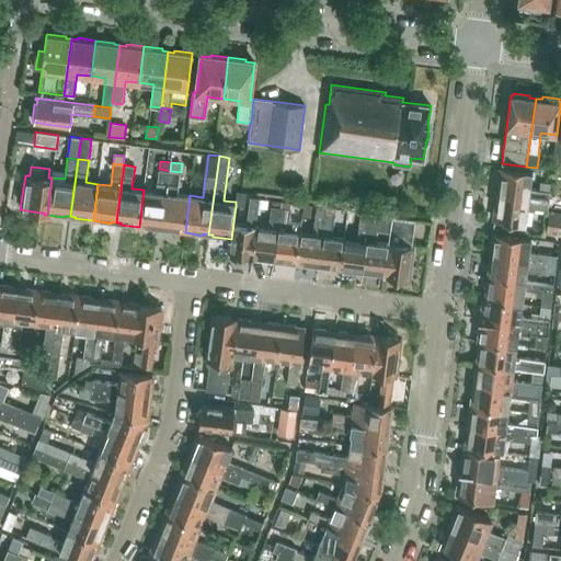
[(533,172),(501,168),(501,170),(499,170),(496,186),(499,186),(497,194),(548,201),(549,192),(539,191),(529,190),(533,172)]
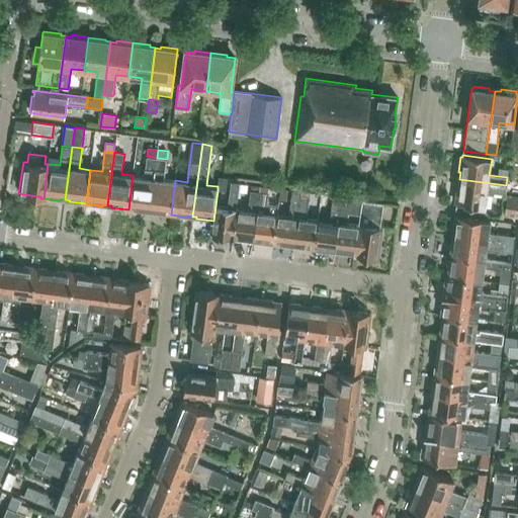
[(133,175),(128,209),(145,211),(145,210),(150,210),(157,158),(147,156),(145,177),(133,175)]
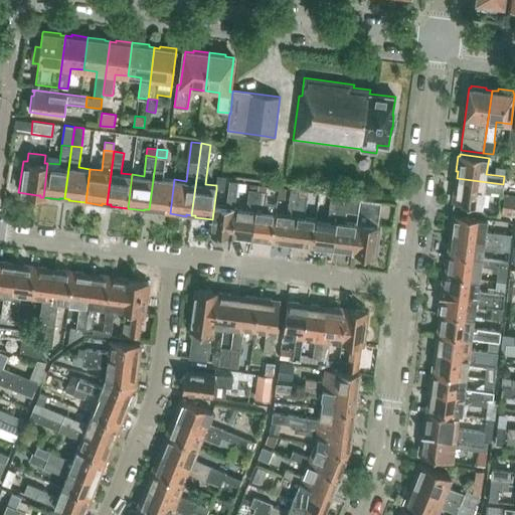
[(170,213),(174,179),(163,178),(166,158),(156,157),(149,209),(153,210),(153,211),(170,213)]
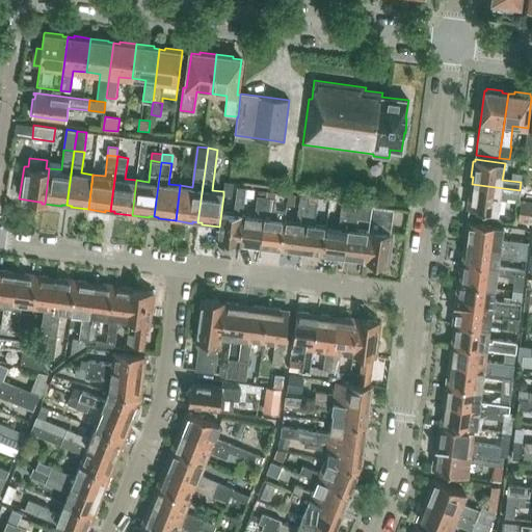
[(521,182),(522,175),(512,174),(511,181),(521,182)]
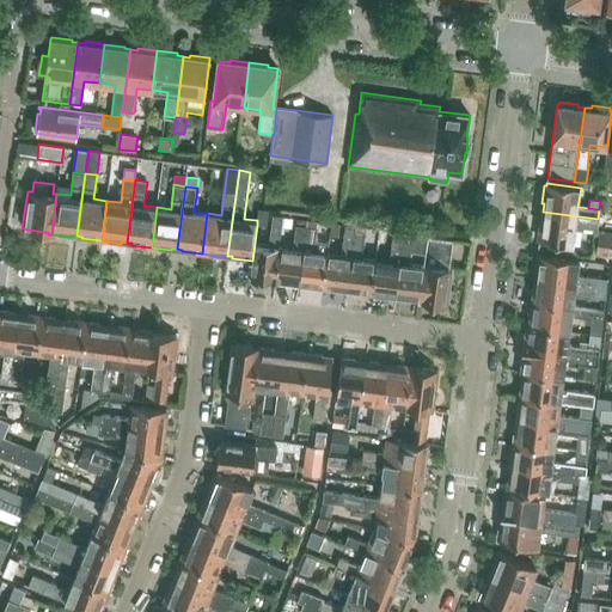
[(268,210),(258,209),(256,220),(257,220),(257,225),(265,226),(268,210)]
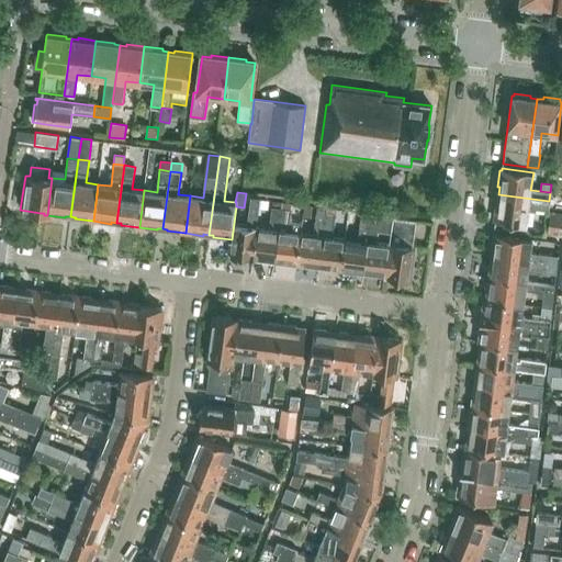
[(495,218),(495,221),(494,229),(525,234),(527,223),(528,210),(536,211),(536,209),(548,210),(549,201),(498,194),(497,202),(495,202),(493,217),(495,218)]
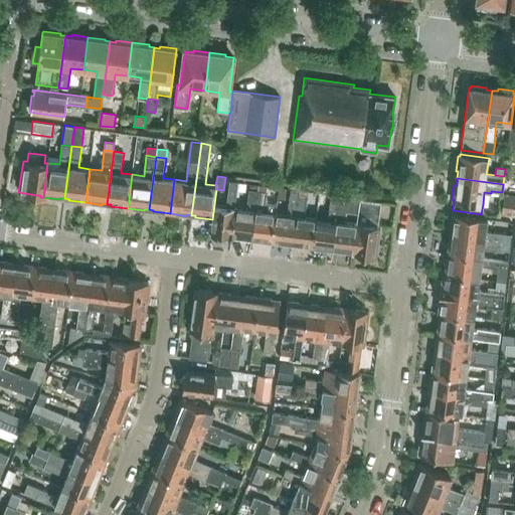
[(226,206),(214,204),(212,219),(210,236),(224,238),(225,234),(230,235),(230,237),(231,237),(234,207),(235,207),(238,182),(229,181),(226,206)]
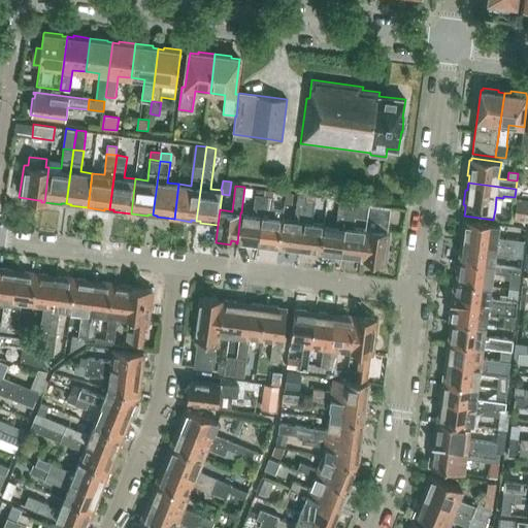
[(240,212),(237,243),(238,243),(251,244),(251,243),(258,244),(264,195),(256,194),(253,213),(241,212),(240,212)]
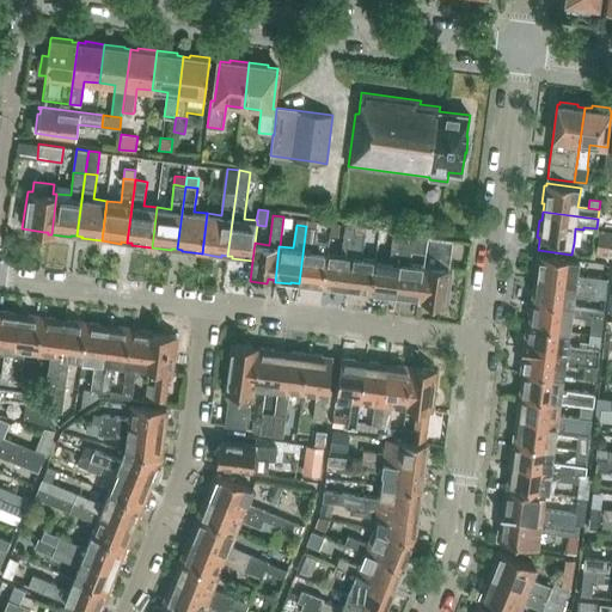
[(342,255),(328,252),(323,288),(340,291),(340,288),(347,289),(355,232),(355,226),(346,225),(342,255)]
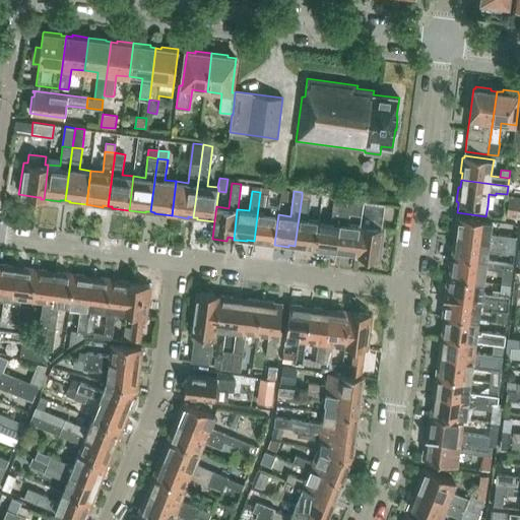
[(260,192),(254,241),(261,242),(260,243),(274,245),(278,214),(267,213),(269,193),(260,192)]
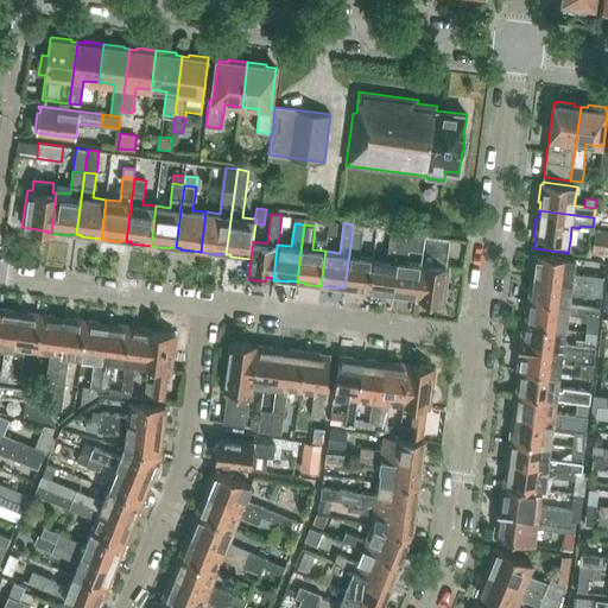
[(591,252),(591,254),(607,257),(607,230),(594,229),(591,252)]
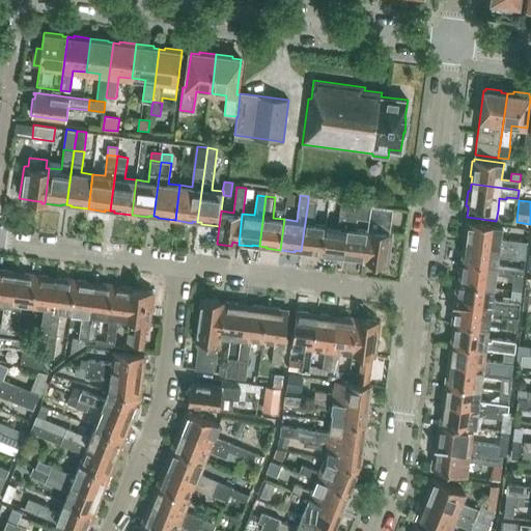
[(314,223),(317,203),(308,201),(301,251),(308,252),(308,253),(323,255),(326,225),(314,223)]
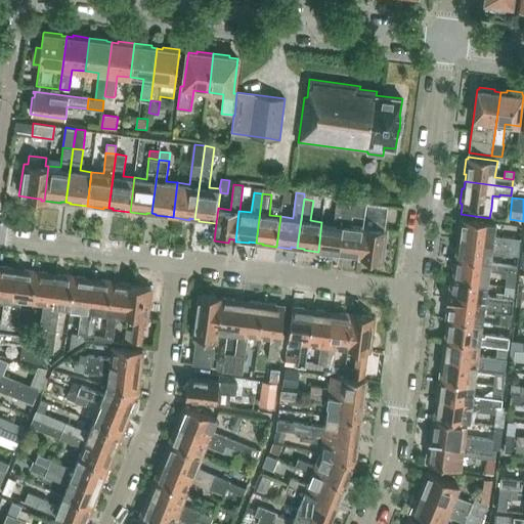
[(337,199),(334,223),(321,222),(318,252),(332,254),(332,253),(339,253),(345,200),(337,199)]
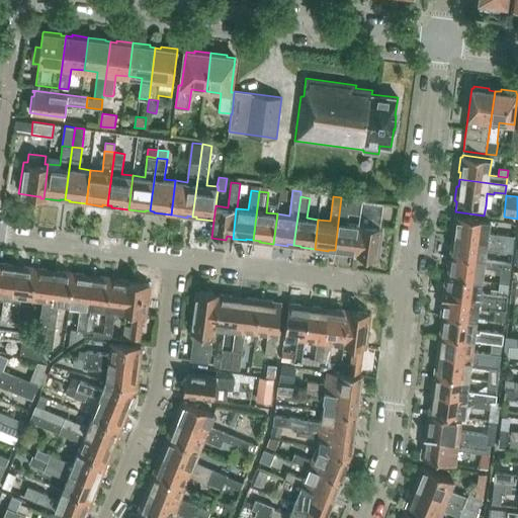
[(362,200),(351,199),(351,198),(341,197),(335,250),(342,251),(341,253),(354,254),(354,256),(355,256),(359,224),(358,224),(358,225),(348,223),(349,208),(360,210),(362,200)]
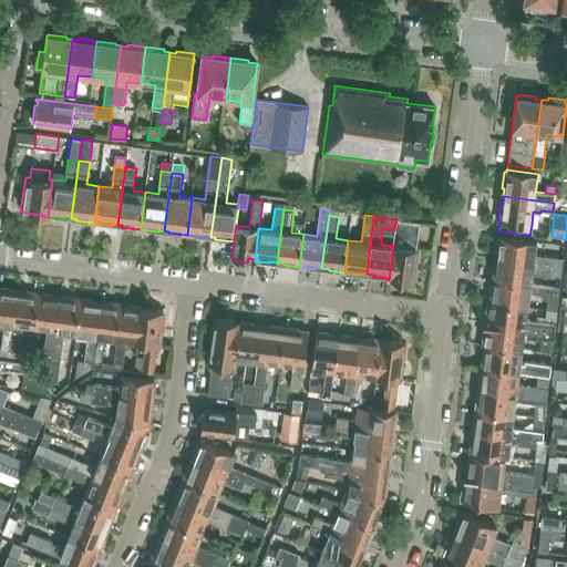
[(416,248),(418,239),(420,223),(397,219),(394,230),(394,232),(393,245),(389,280),(413,284),(419,248),(416,248)]
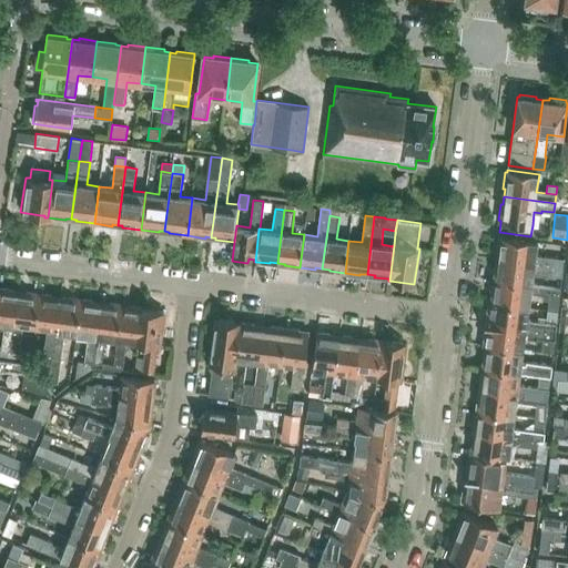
[(536,255),(536,252),(537,241),(499,236),(497,253),(499,253),(498,259),(563,267),(563,259),(536,255)]
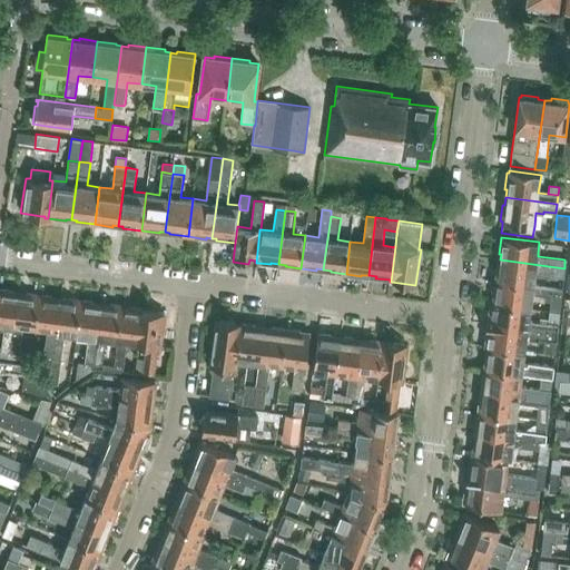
[(553,275),(553,277),(562,278),(564,268),(500,259),(499,265),(497,264),(494,281),(497,282),(534,286),(534,285),(536,273),(553,275)]
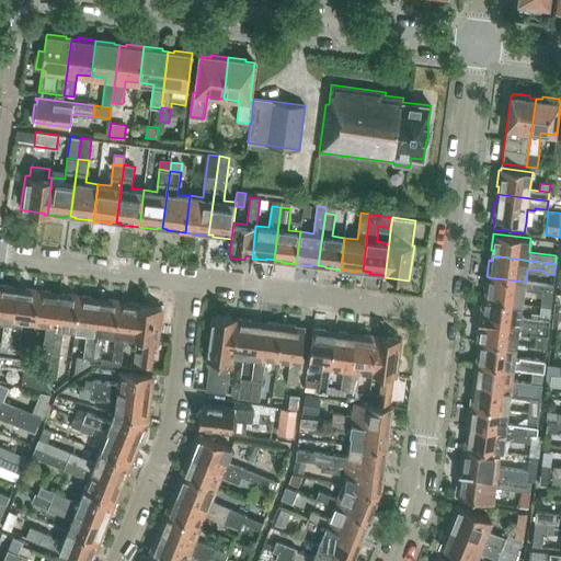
[(552,285),(544,283),(526,281),(526,282),(489,277),(489,282),(487,282),(484,298),(523,302),(525,289),(536,292),(536,296),(541,297),(541,305),(550,307),(551,293),(552,285)]
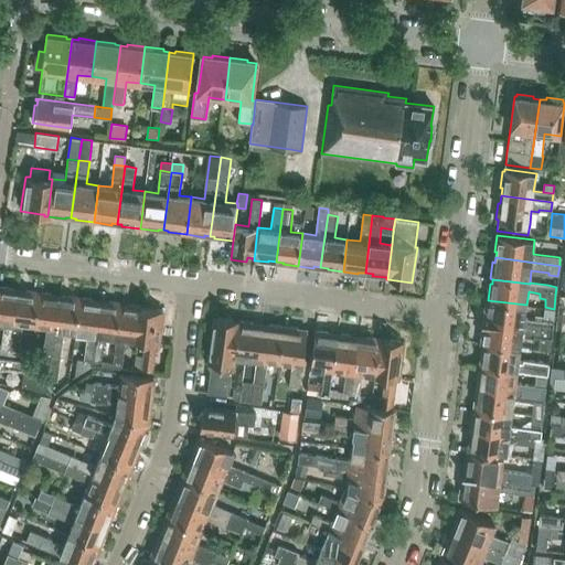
[(0,286),(0,322),(4,323),(1,345),(1,349),(10,350),(18,289),(16,289),(16,290),(13,290),(11,290),(11,288),(0,286)]
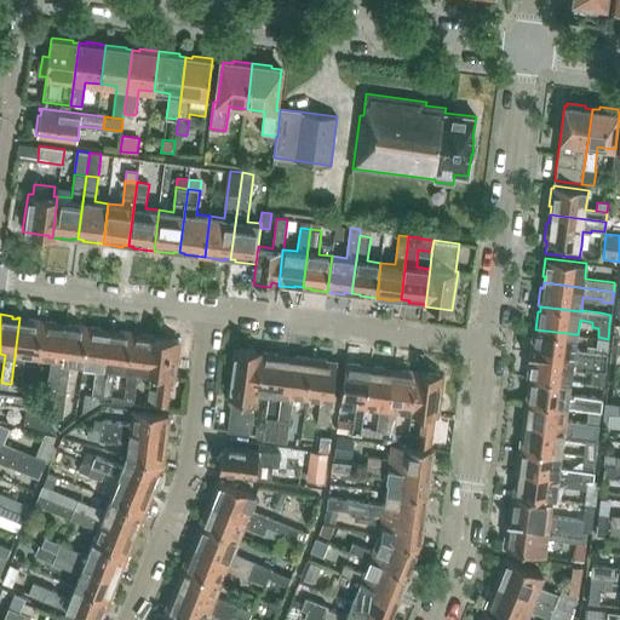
[(11,384),(21,385),(22,380),(24,357),(38,359),(42,321),(28,319),(28,321),(26,320),(23,320),(23,319),(19,317),(11,384)]
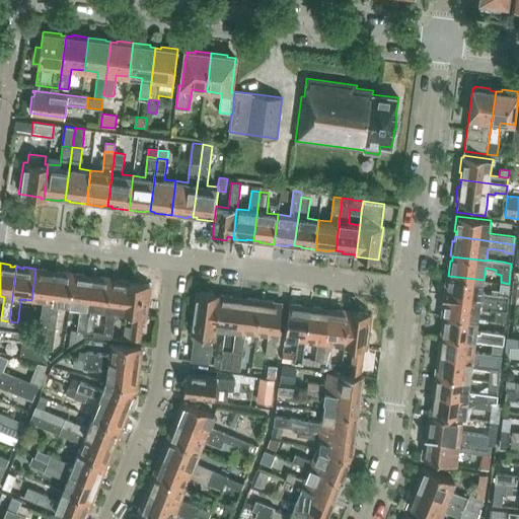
[(42,302),(39,326),(47,327),(55,271),(52,271),(52,272),(50,272),(48,272),(48,270),(35,269),(31,300),(42,302)]
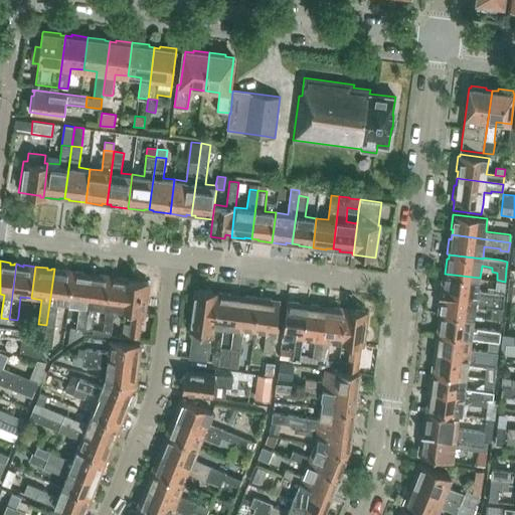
[(58,302),(68,303),(72,272),(60,270),(60,271),(58,271),(56,271),(56,270),(54,269),(46,325),(43,347),(52,348),(53,334),(58,302)]
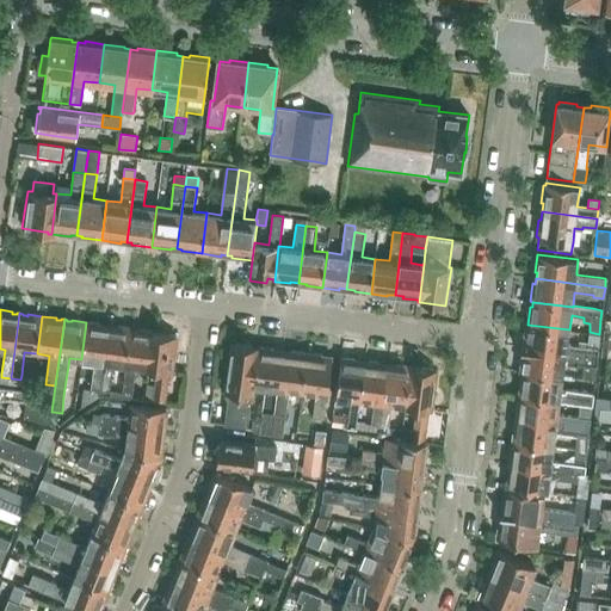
[(99,395),(109,325),(106,325),(105,326),(103,326),(100,326),(102,323),(86,322),(81,359),(93,360),(90,389),(84,388),(81,408),(98,395),(99,395)]
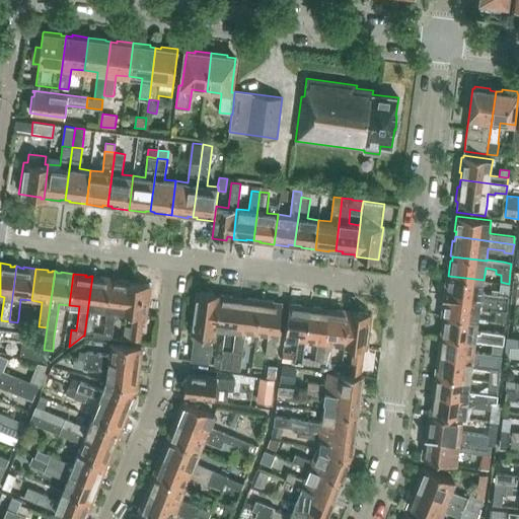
[(92,276),(84,336),(93,337),(93,332),(96,309),(106,310),(112,279),(99,277),(99,278),(97,278),(95,278),(95,276),(92,276)]
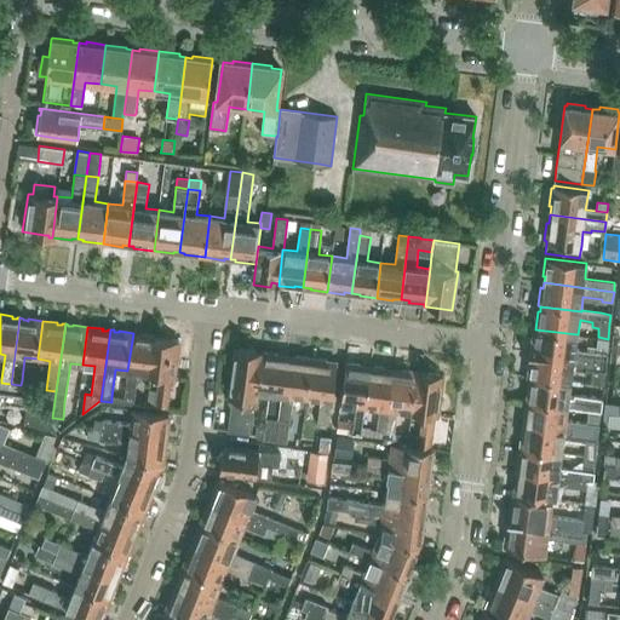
[(577,349),(578,334),(535,329),(533,345),(529,344),(529,346),(533,348),(532,352),(606,362),(607,352),(596,351),(577,349)]
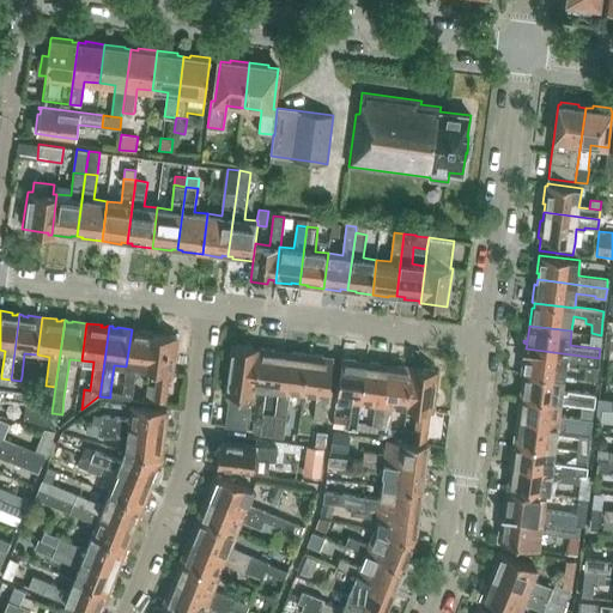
[(137,368),(149,369),(155,332),(140,329),(139,332),(137,332),(134,331),(135,329),(132,329),(126,366),(122,394),(133,396),(137,368)]
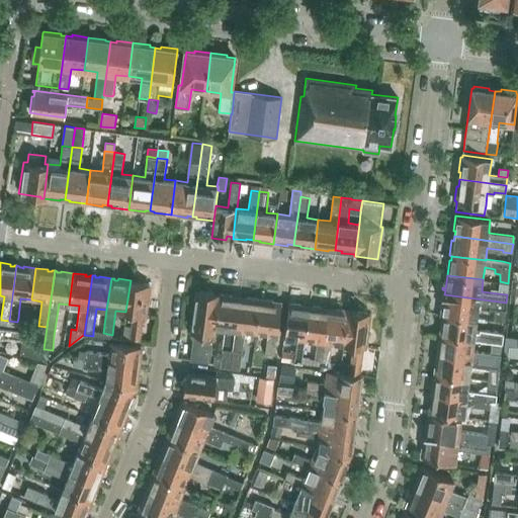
[(133,321),(131,337),(139,338),(142,315),(147,315),(151,284),(135,282),(133,282),(133,280),(131,280),(125,312),(128,313),(127,320),(133,321)]
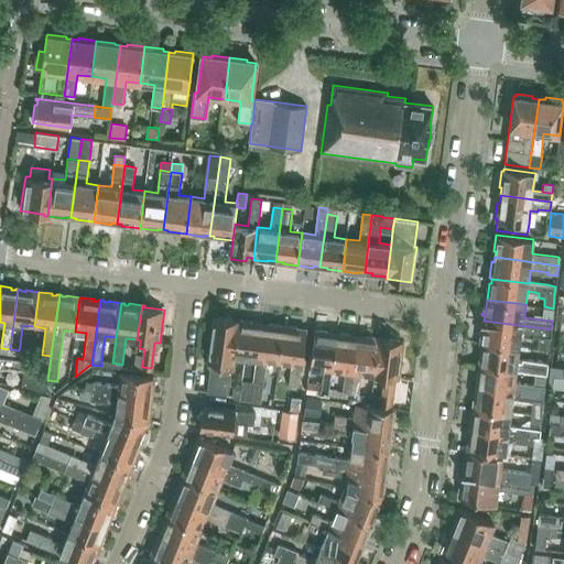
[(552,321),(553,308),(544,306),(542,320),(552,321)]
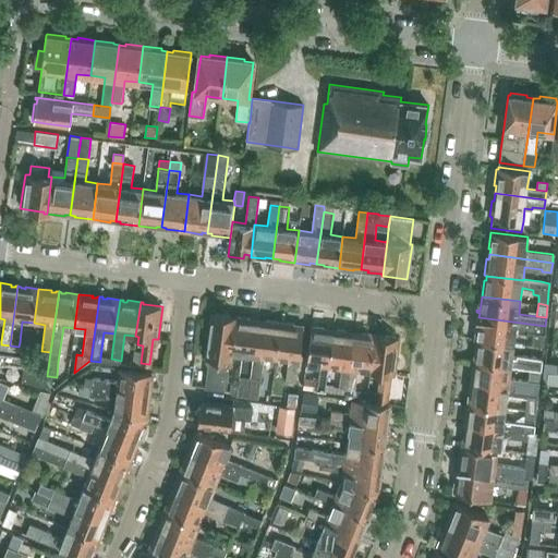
[(209,359),(207,374),(205,388),(226,390),(231,353),(235,316),(213,313),(209,342),(206,344),(205,353),(207,355),(207,358),(209,359)]
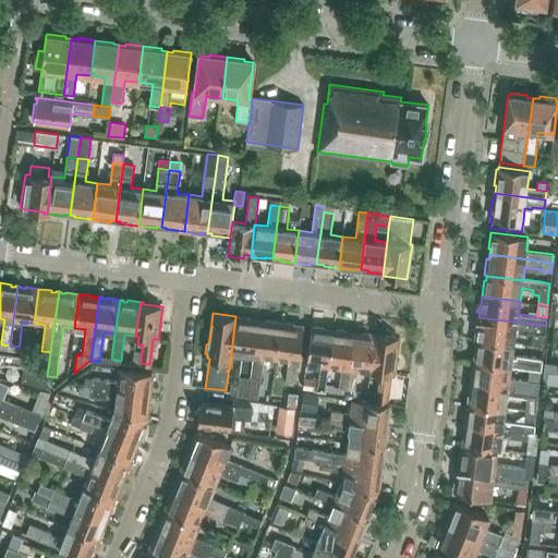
[(241,354),(239,375),(251,376),(257,322),(252,320),(253,318),(235,316),(231,353),(241,354)]
